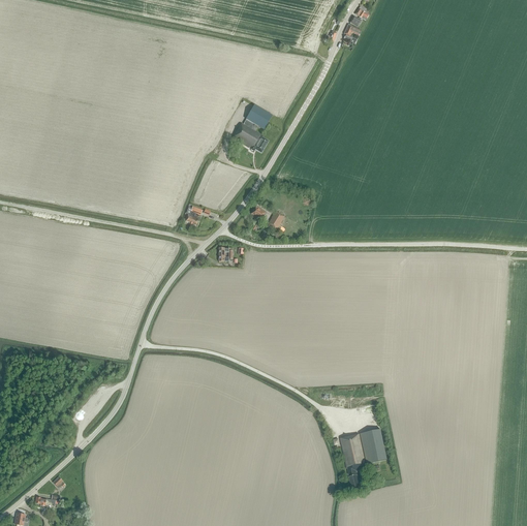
[(365,6),(359,2),(357,6),(357,5),(352,11),(359,16),(364,18),(367,12),(363,9),(365,6)]
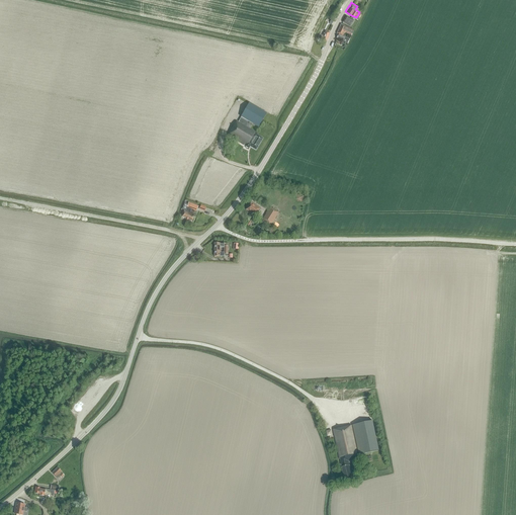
[(347,15),(344,13),(340,19),(348,24),(352,17),(353,16),(349,14),(348,14),(347,15)]
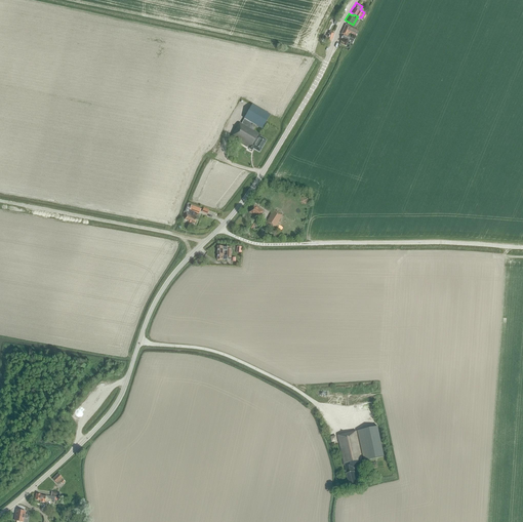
[(354,33),(356,28),(344,22),(339,31),(340,32),(338,36),(351,41),(352,37),(348,35),(345,34),(347,30),(354,33)]
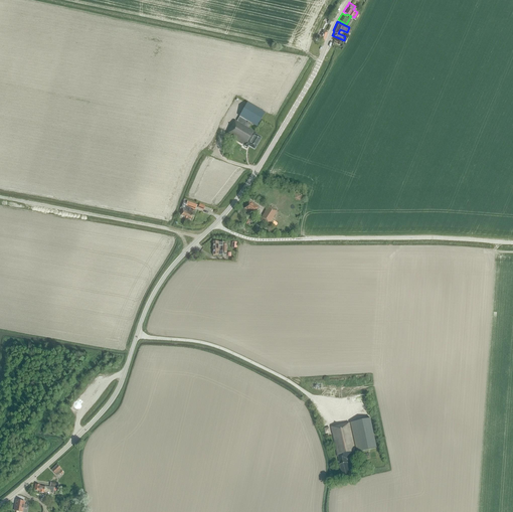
[(322,38),(325,29),(321,28),(320,30),(319,32),(315,31),(314,35),(322,38)]
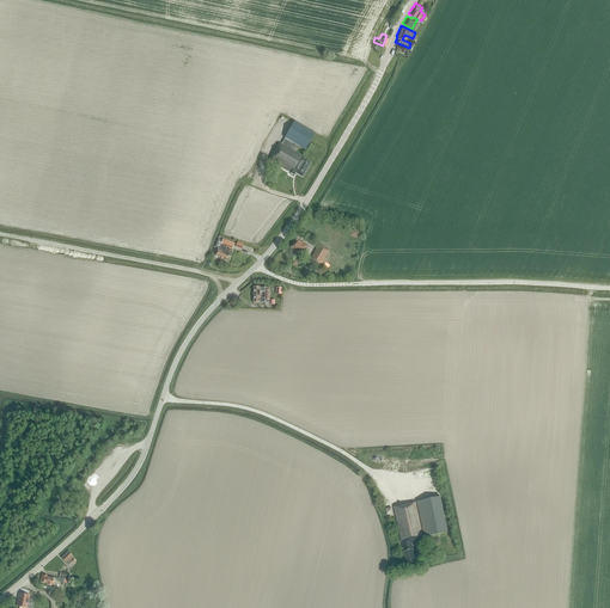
[(285,167),(288,170),(288,171),(290,172),(291,171),(292,172),(293,170),(300,174),(309,160),(302,155),(303,154),(293,148),(297,142),(303,147),(312,130),(292,118),(282,135),(279,141),(278,140),(267,157),(285,167)]
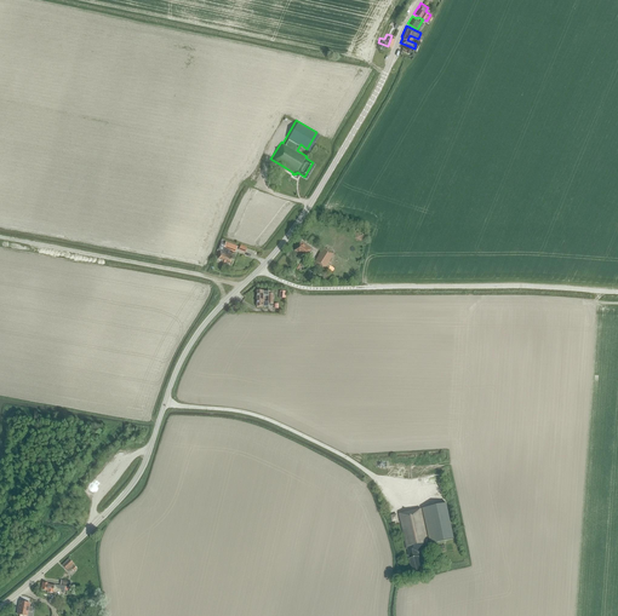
[(228,260),(232,253),(225,251),(227,247),(233,249),(235,243),(223,239),(223,241),(218,240),(216,247),(218,247),(215,255),(221,258),(219,259),(222,260),(223,259),(228,260)]
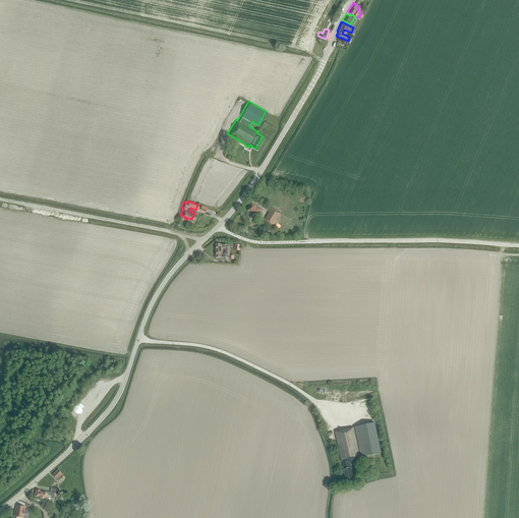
[(260,207),(249,200),(249,202),(245,208),(247,210),(246,212),(250,214),(251,213),(254,215),(260,207)]
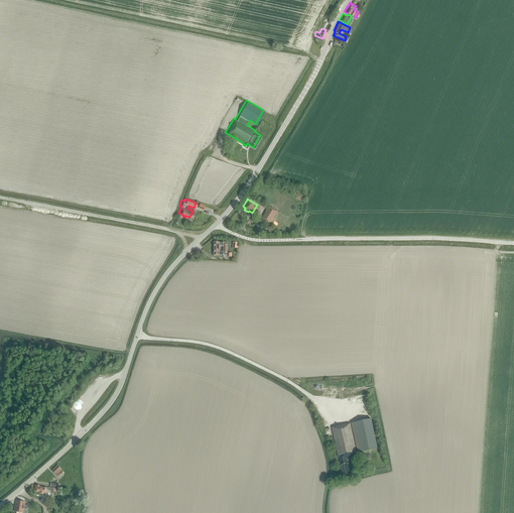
[(261,214),(269,219),(272,214),(264,209),(261,214)]
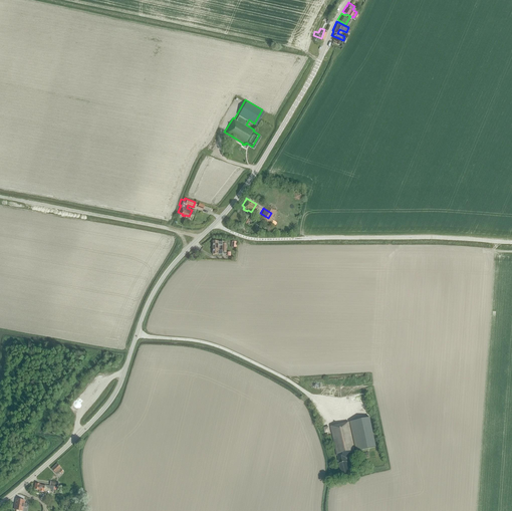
[(216,252),(220,252),(220,249),(224,249),(224,241),(224,239),(216,239),(211,238),(211,252),(216,252)]
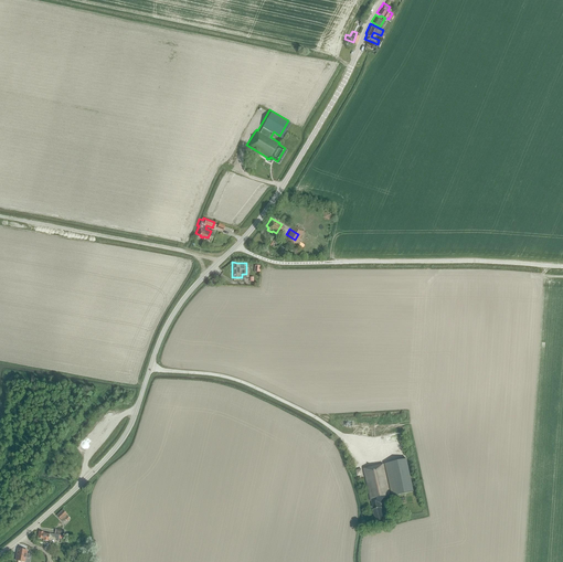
[(382,462),(390,494),(412,489),(404,456),(382,462)]
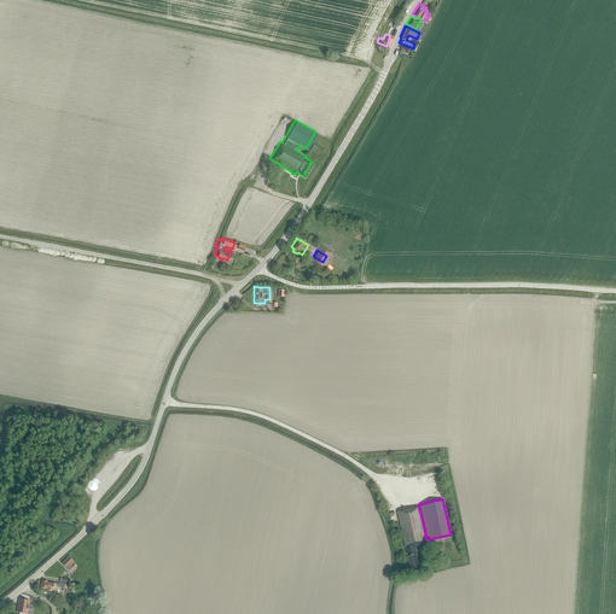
[(426,544),(418,504),(395,509),(402,544),(404,544),(405,549),(404,550),(405,553),(406,553),(410,571),(418,568),(413,547),(426,544)]
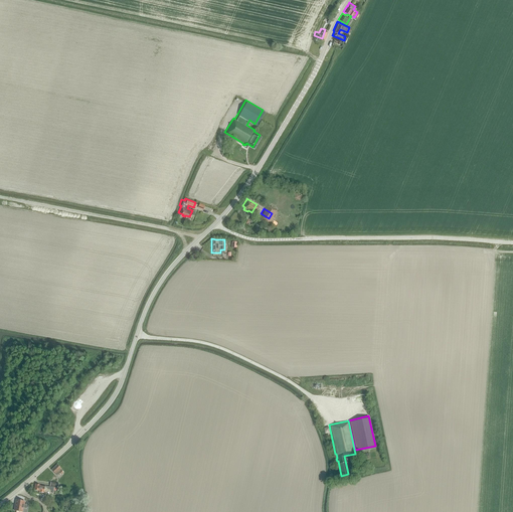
[(58,472),(61,470),(58,466),(55,462),(49,467),(53,471),(55,473),(57,471),(58,472)]
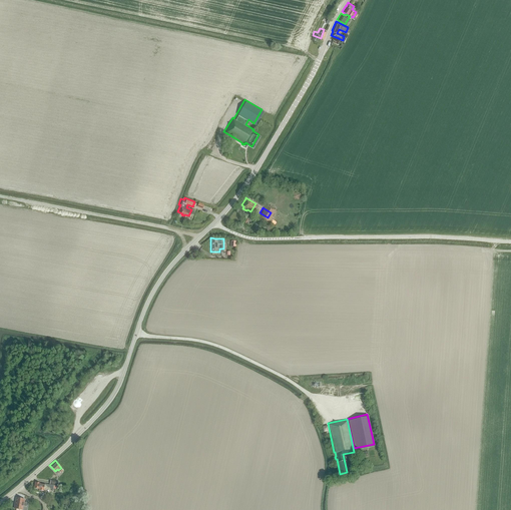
[(46,483),(46,482),(33,480),(32,485),(37,486),(36,488),(42,489),(43,483),(46,483)]
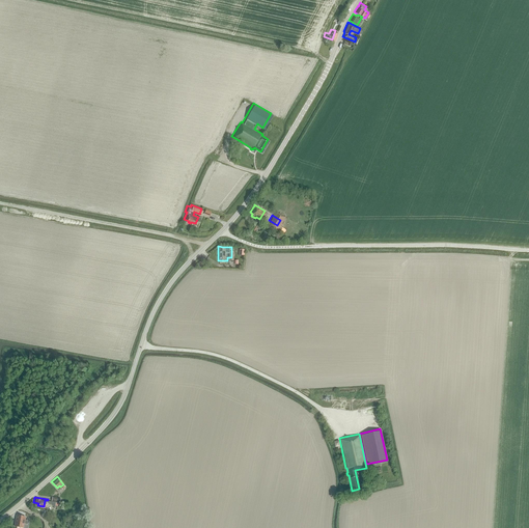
[(26,518),(23,517),(23,515),(15,512),(12,524),(22,525),(22,521),(25,522),(26,518)]
